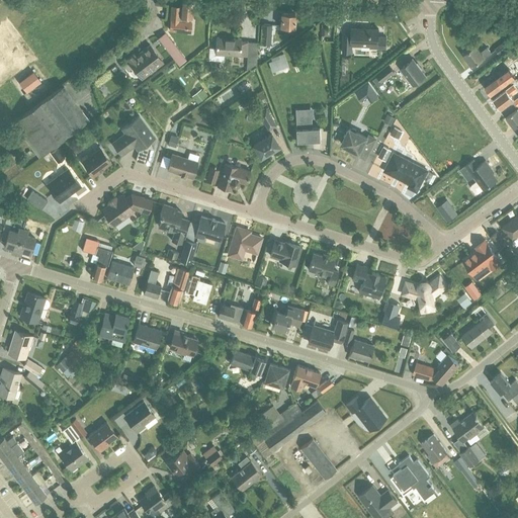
[(170,30),(177,30),(186,31),(187,21),(185,21),(186,17),(191,17),(193,2),(191,1),(190,0),(189,0),(186,0),(185,1),(181,1),(181,7),(172,6),(170,30)]
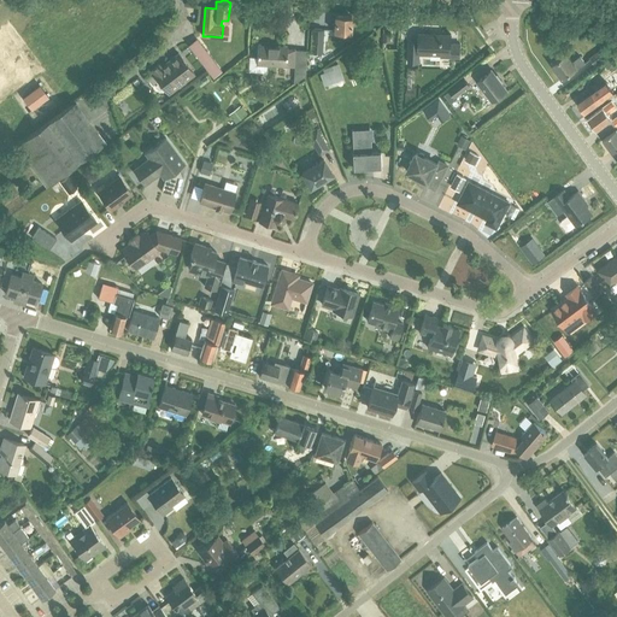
[(335,31),(335,37),(351,39),(351,37),(352,16),(336,15),(335,31)]
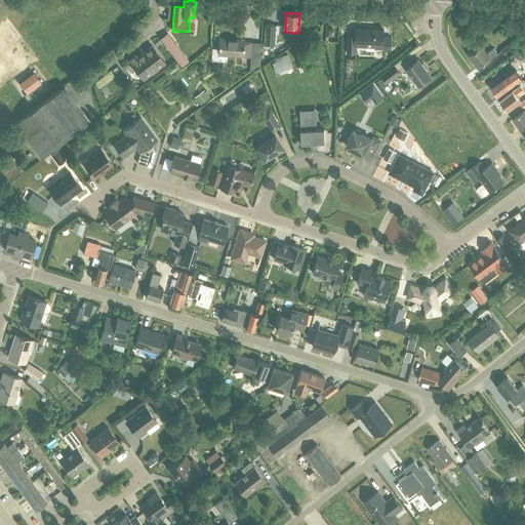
[(275,45),(276,25),(266,24),(264,44),(275,45)]
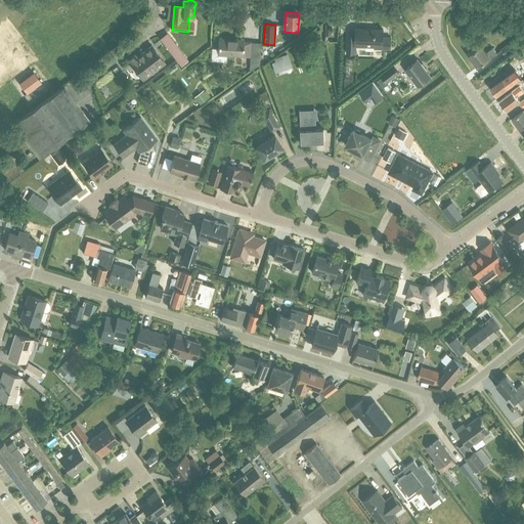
[(347,51),(347,53),(355,53),(356,48),(356,45),(382,46),(382,49),(391,49),(391,37),(383,37),(384,31),(384,29),(375,29),(375,30),(369,30),(370,29),(356,29),(356,34),(348,34),(348,37),(347,51)]
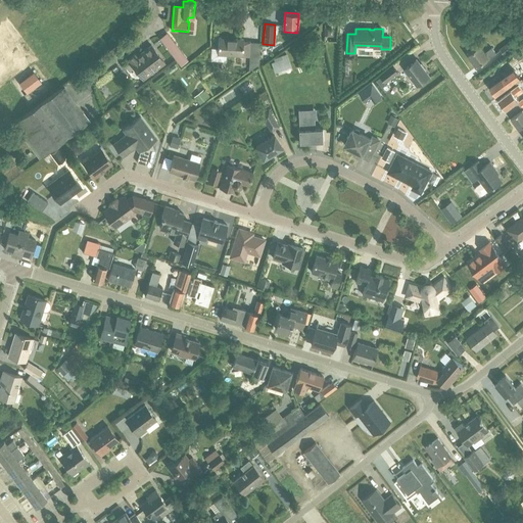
[(174,57),(181,52),(168,34),(160,38),(174,57)]
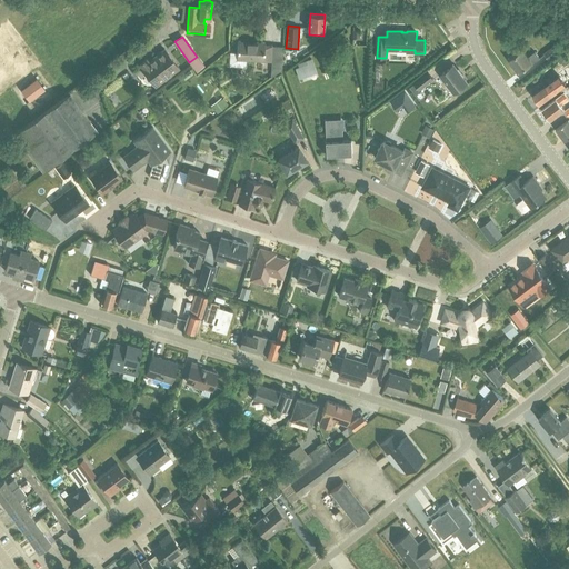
[(230,52),(229,66),(245,68),(246,59),(272,61),(271,79),(282,70),(282,56),(272,55),(272,50),(272,46),(265,46),(265,42),(238,41),(237,53),(230,52)]
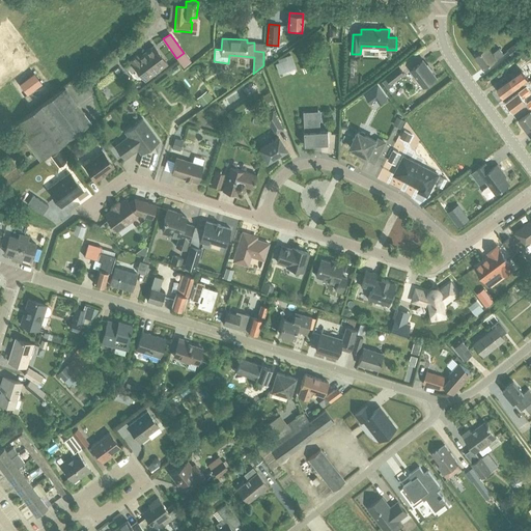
[(511,55),(523,47),(519,42),(507,50),(511,55)]
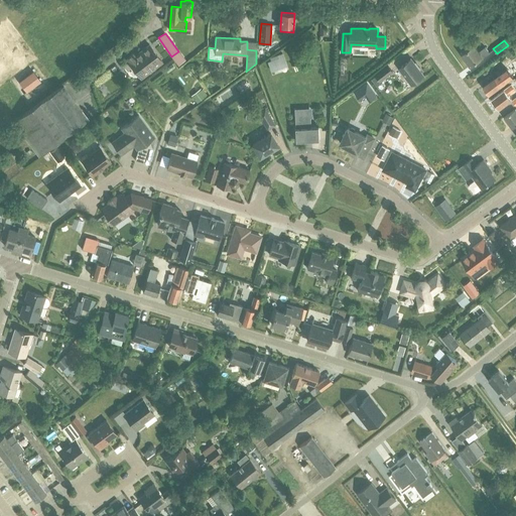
[(149,72),(162,61),(150,44),(135,54),(134,52),(126,57),(138,74),(146,68),(149,72)]
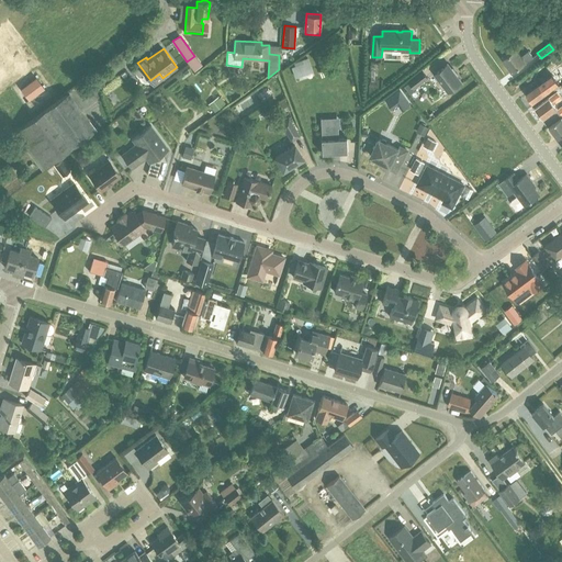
[(526,63),(532,57),(528,51),(520,55),(516,48),(503,58),(512,70),(525,62),(526,63)]
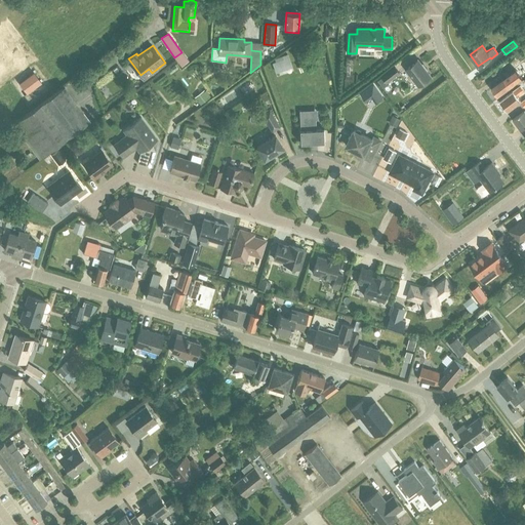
[(287,68),(284,58),(273,63),(276,72),(287,68)]
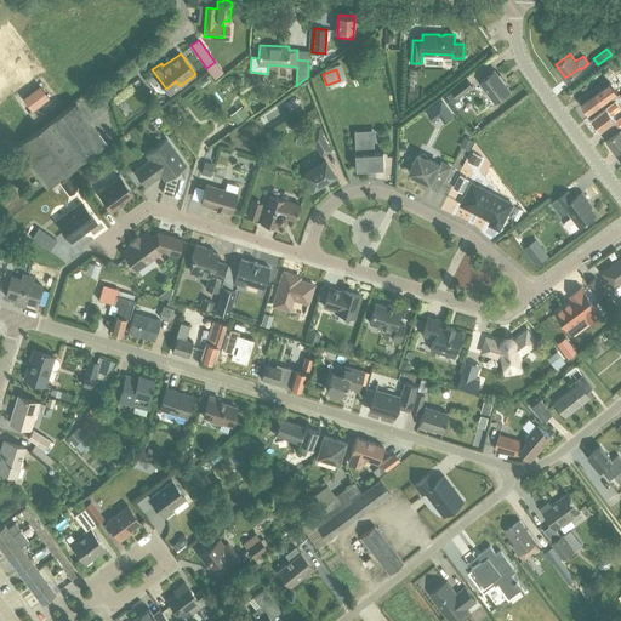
[(496,102),(511,91),(505,83),(506,81),(501,74),(500,75),(495,69),(479,81),(496,102)]
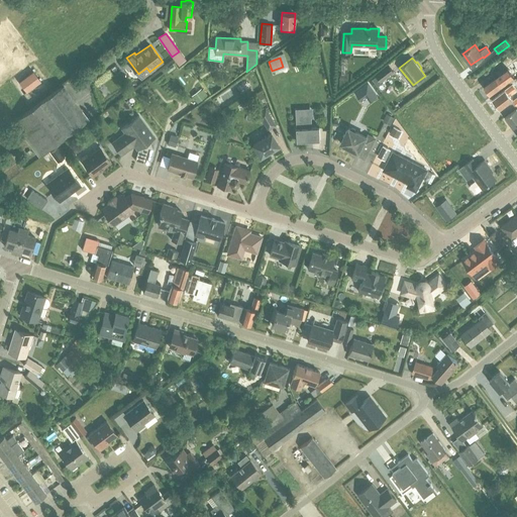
[(378,76),(381,81),(394,72),(390,66),(377,76),(378,76)]
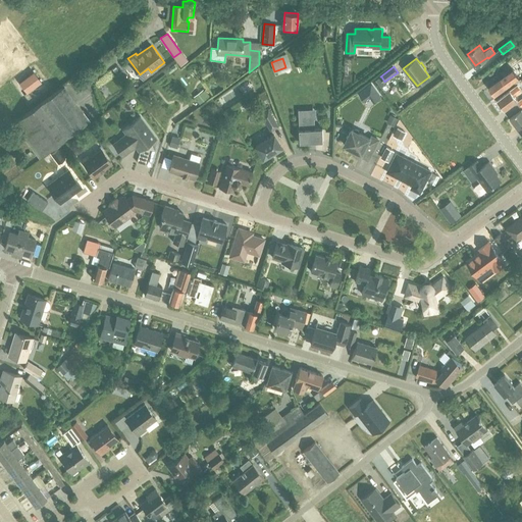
[(496,83),(488,88),(492,93),(494,96),(504,89),(517,80),(519,77),(513,69),(509,73),(496,83)]
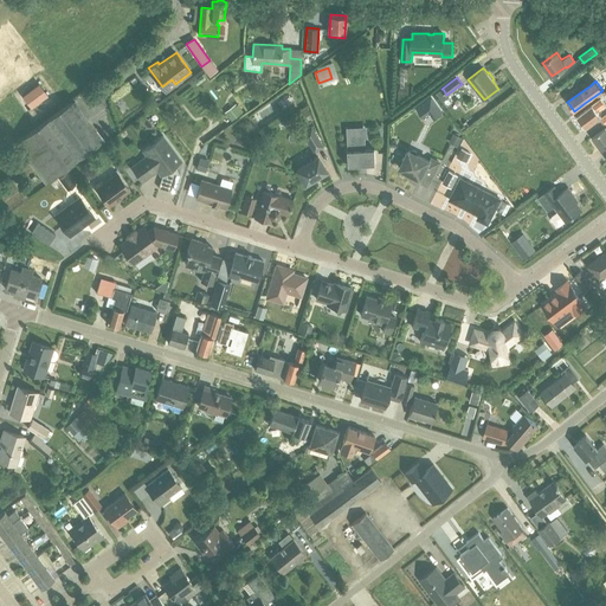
[(23,94),(32,107),(47,95),(38,83),(23,94)]
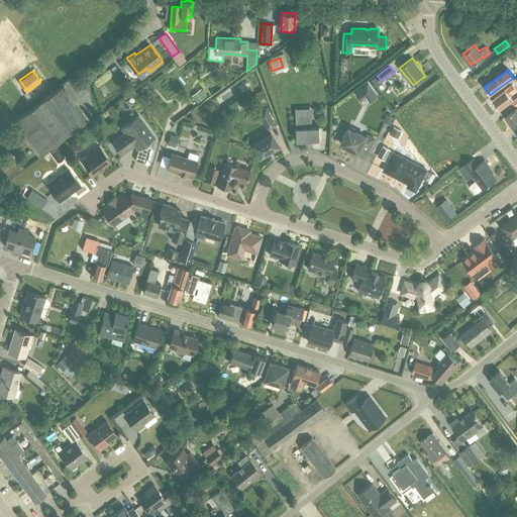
[(378,76),(373,80),(378,87),(383,83),(381,81),(378,76)]
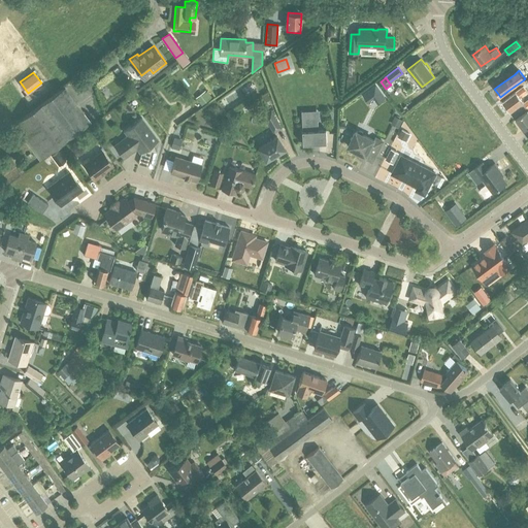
[(375,86),(369,90),(374,97),(378,103),(386,98),(382,93),(375,86)]
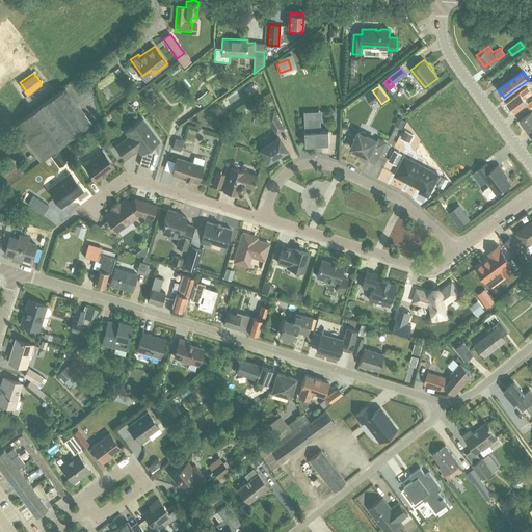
[(524,99),(531,92),(527,87),(507,102),(514,111),(527,102),(524,99)]
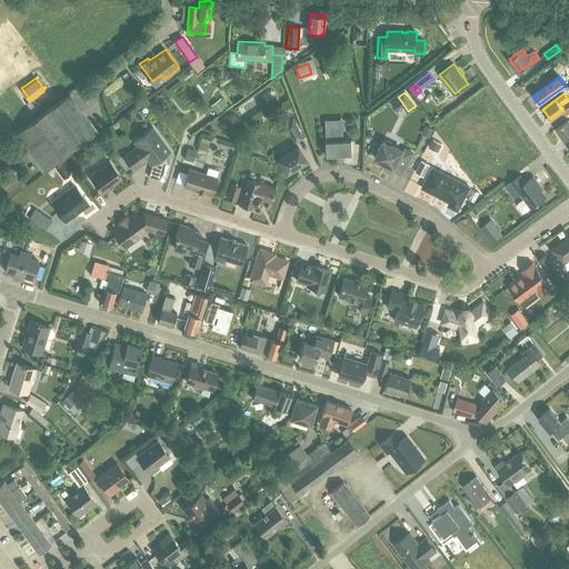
[(42,170),(93,131),(67,96),(16,135),(42,170)]
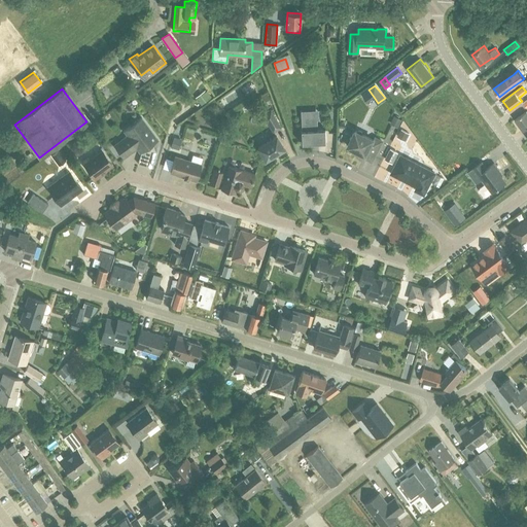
[(207,92),(197,100),(201,106),(211,98),(207,92)]
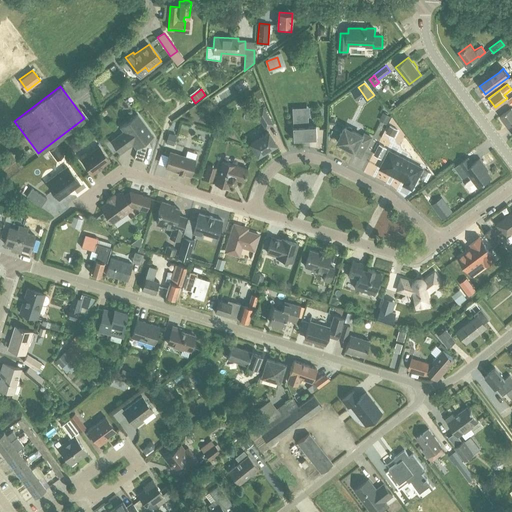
[(263,95),(260,90),(255,92),(258,98),(263,95)]
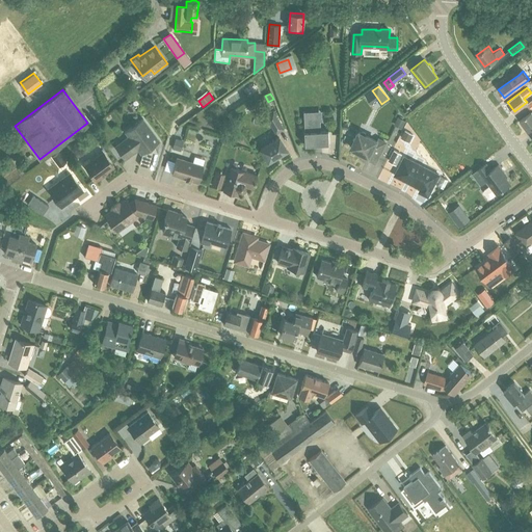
[(219,101),(211,108),(215,114),(224,108),(219,101)]
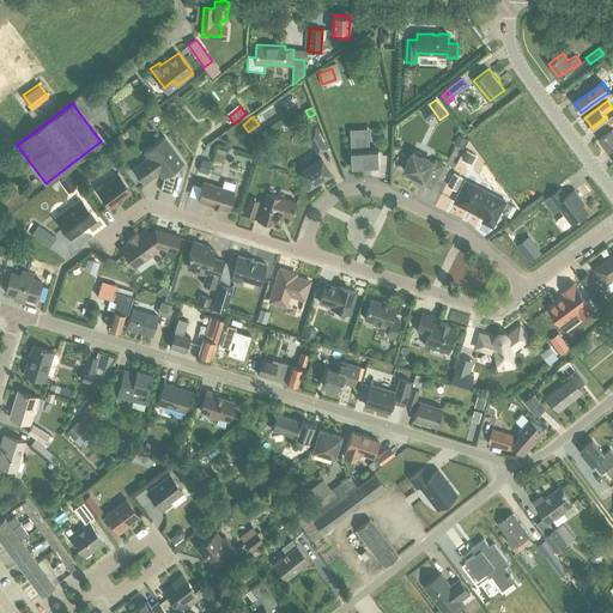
[(612,127),(599,138),(608,151),(612,147),(612,127)]
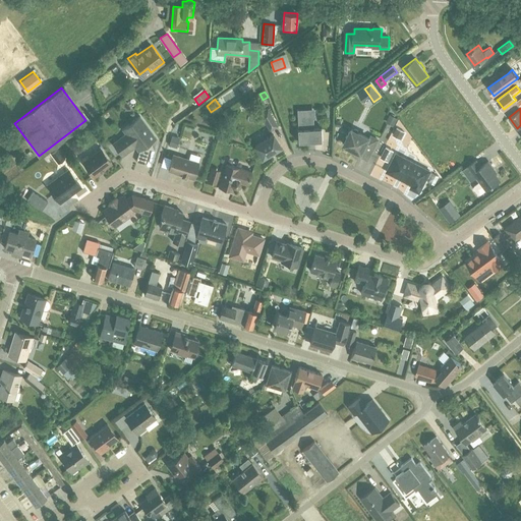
[(268,110),(261,114),(270,129),(277,125),(268,110)]
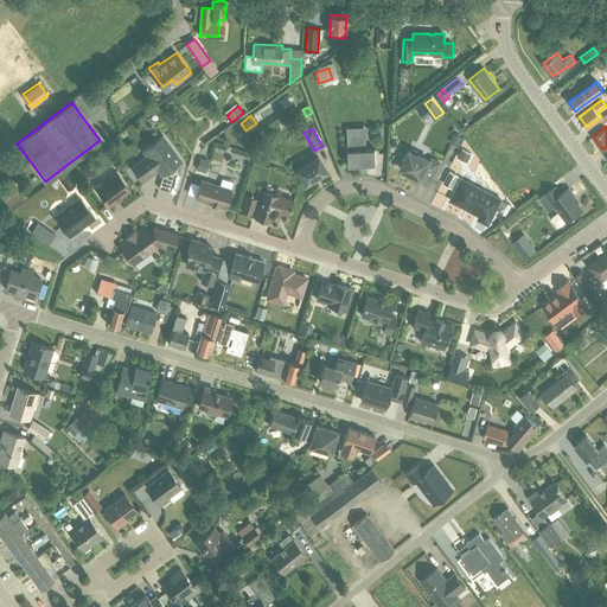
[(461,142),(464,138),(454,132),(452,138),(461,142)]
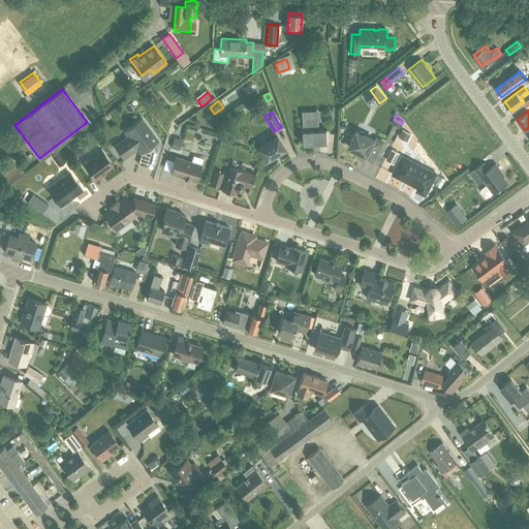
[(319,121),(319,117),(310,117),(302,118),(303,122),(303,131),(302,131),(303,137),(303,145),(316,144),(320,144),(329,143),(328,135),(328,130),(319,130),(319,123),(319,121)]
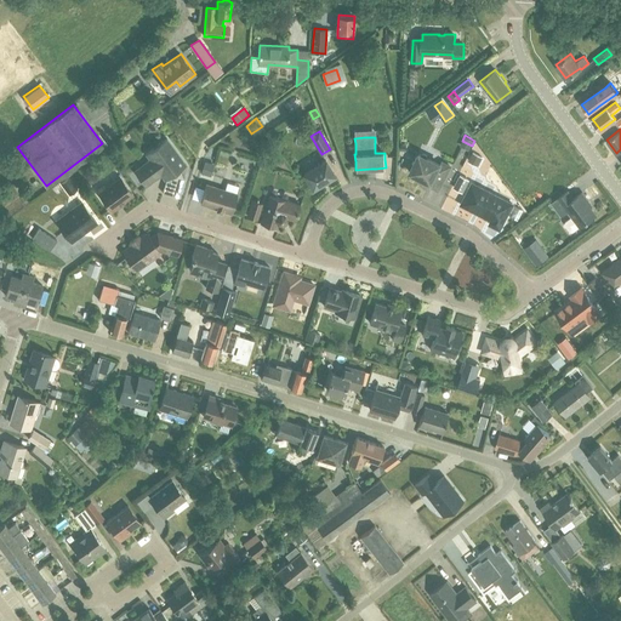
[(137,175),(146,187),(163,174),(167,180),(163,193),(180,198),(184,180),(178,171),(186,165),(166,138),(146,154),(146,155),(147,154),(154,163),(137,175)]
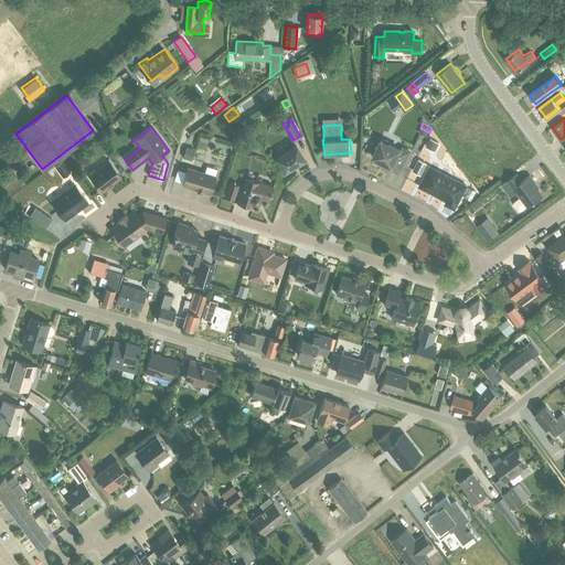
[(430,138),(426,145),(435,149),(438,142),(430,138)]
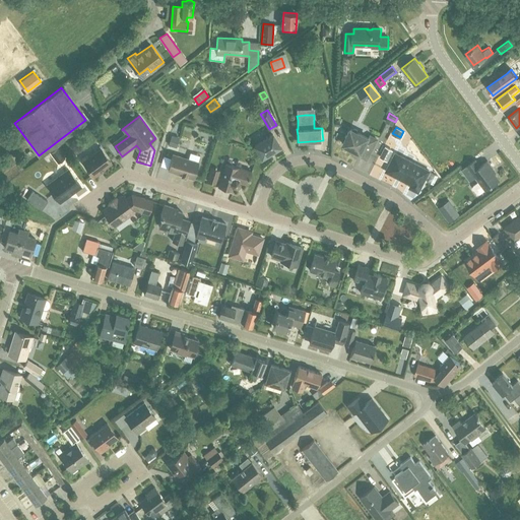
[(351,129),(343,145),(361,153),(360,155),(367,159),(377,139),(370,136),(369,138),(358,133),(358,131),(354,129),(352,130),(351,129)]
